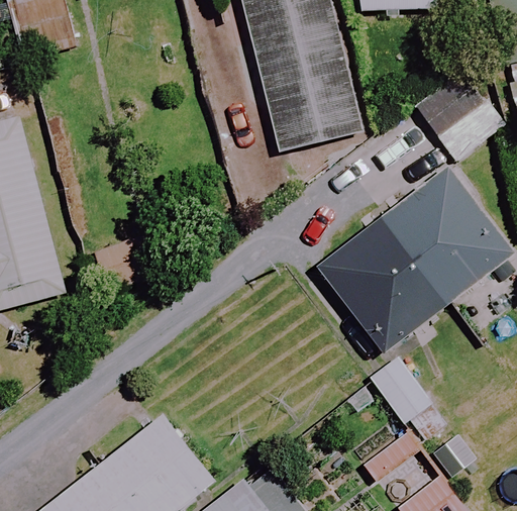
[(364,132),(331,0),(242,0),(279,151),(364,132)]
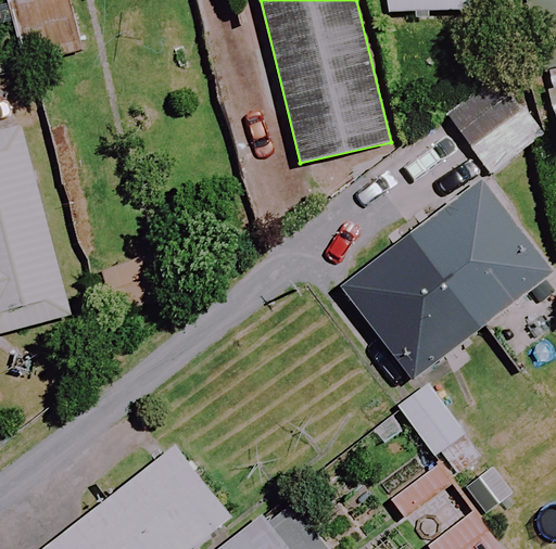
[(475,8),(474,0),(384,0),(386,11),(475,8)]
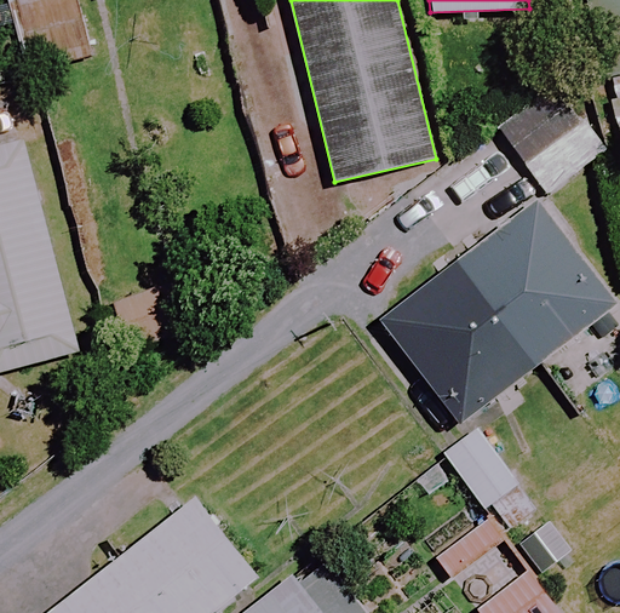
[(619,135),(619,86),(608,89),(619,136),(619,135)]
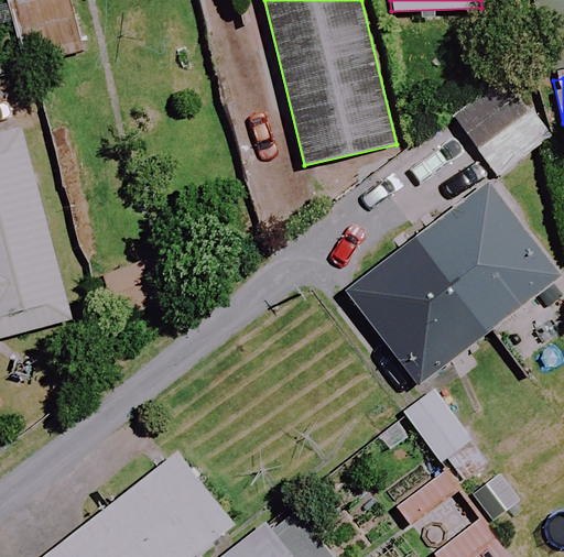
[(553,135),(532,106),(476,146),(497,176),(553,135)]
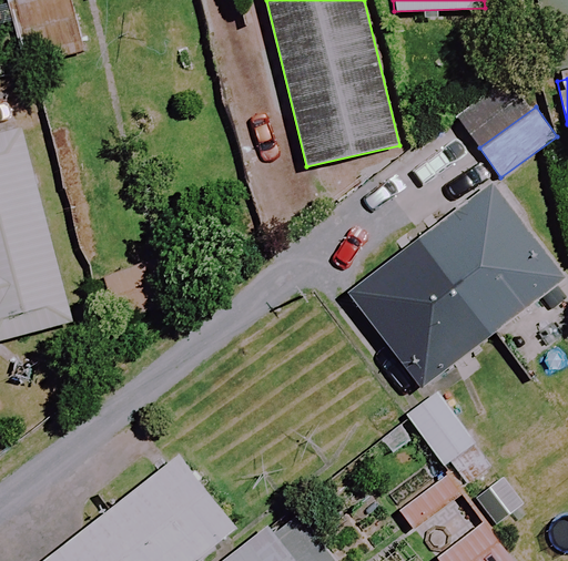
[(0,337),(71,319),(27,146),(0,153),(0,337)]
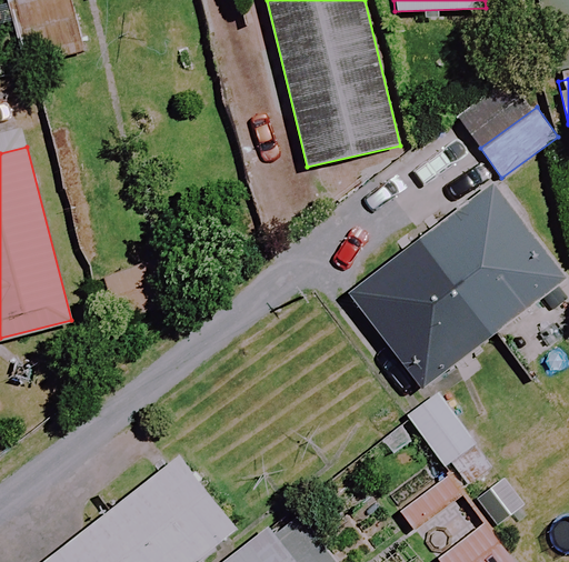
[(520,369),(568,331),(568,284),(492,184),(348,294),(421,390),(495,334),(520,369)]
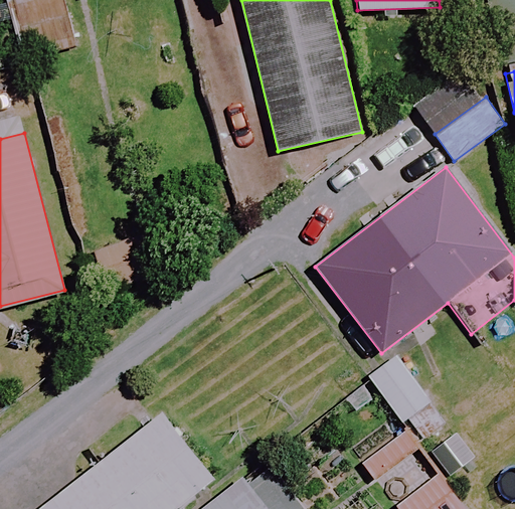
[(431,399),(396,354),(370,374),(403,419),(431,399)]
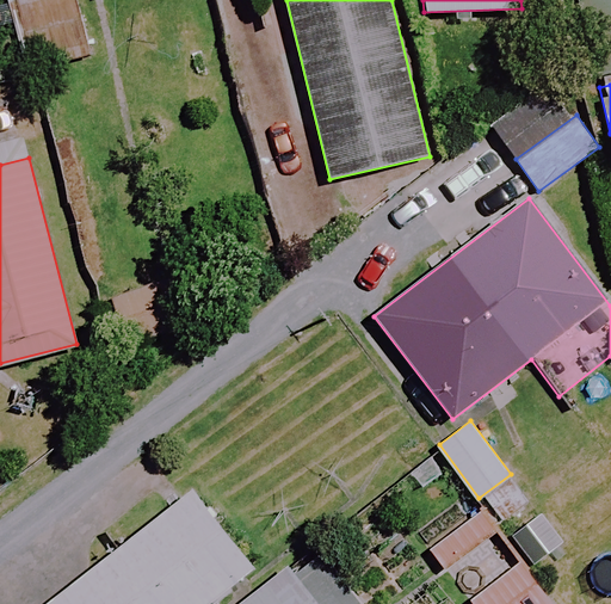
[(195,486),(51,603),(197,603),(254,559),(195,486)]
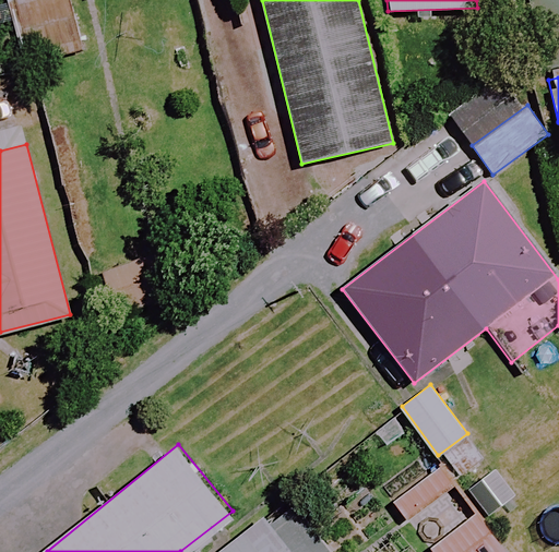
[(456,483),(441,463),(393,499),(408,518),(456,483)]
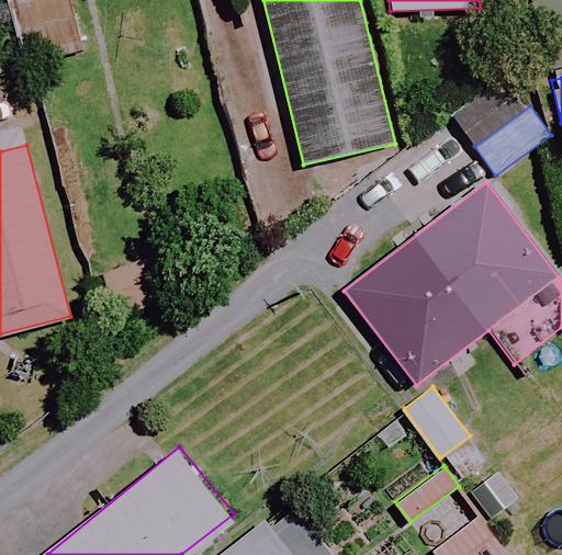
[(220,554),(300,554),(268,516),(220,554)]
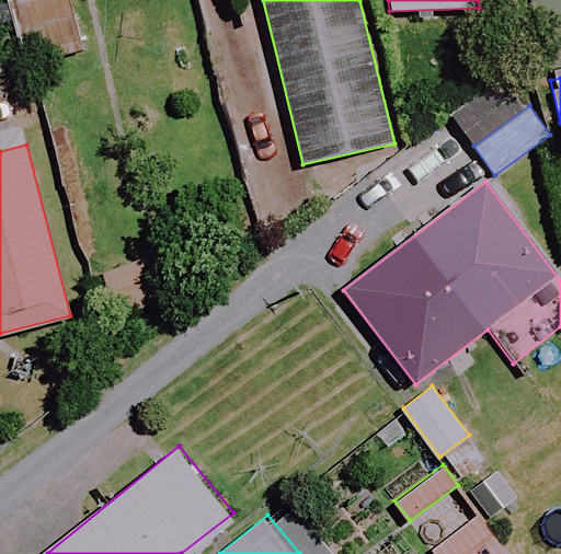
[(508,553),(480,516),(435,551),(437,553),(508,553)]
